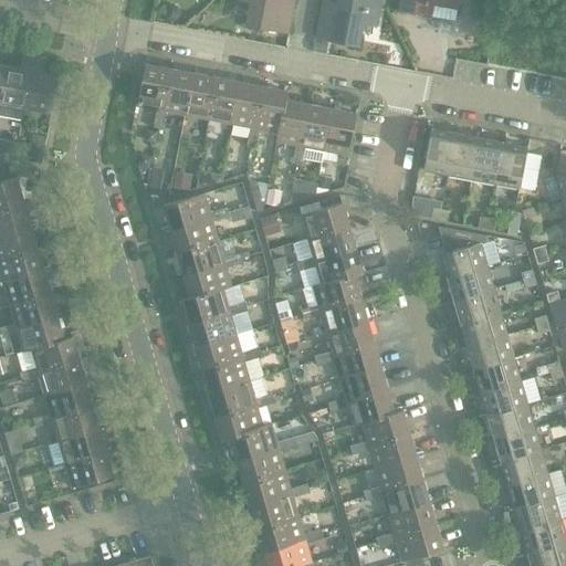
[(250,0),(247,25),(289,33),(295,0),(293,0),(250,0)]
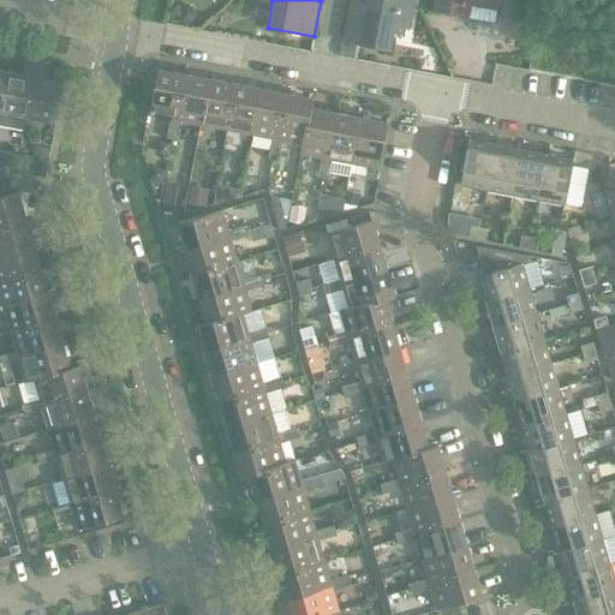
[(351,6),(344,42),(390,51),(396,18),(411,22),(415,0),(368,0),(366,9),(351,6)]
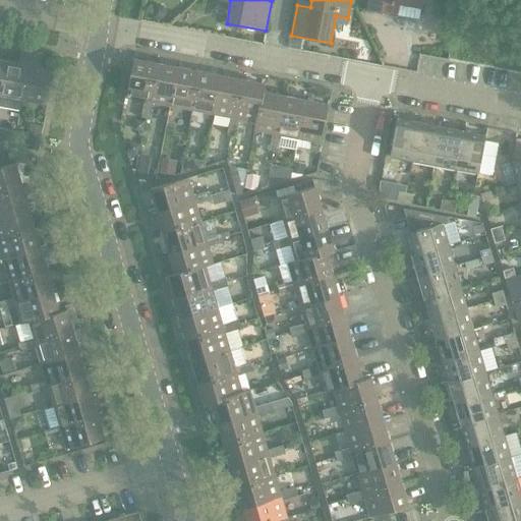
[(369,0),(368,11),(397,16),(399,3),(421,8),(422,0),(369,0)]
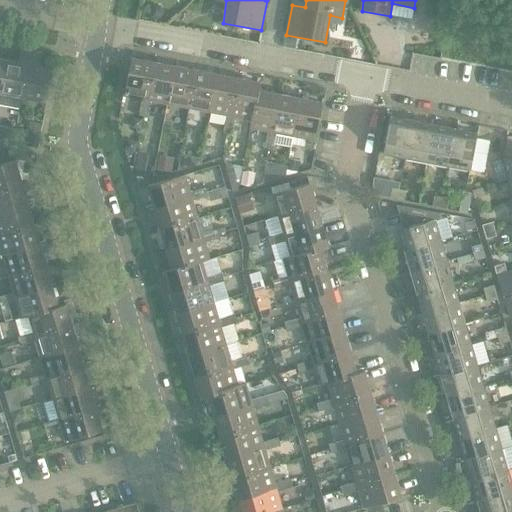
[(153,5),(149,11),(151,18),(158,19),(163,14),(161,7),(153,5)]
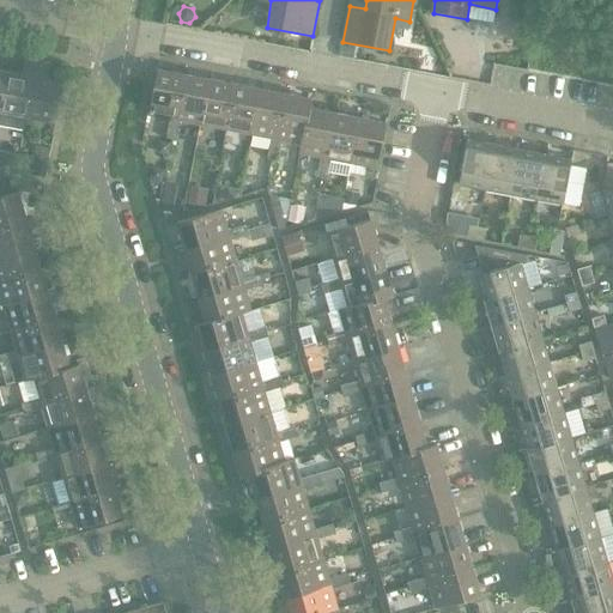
[(343,46),(340,56),(353,59),(356,48),(343,46)]
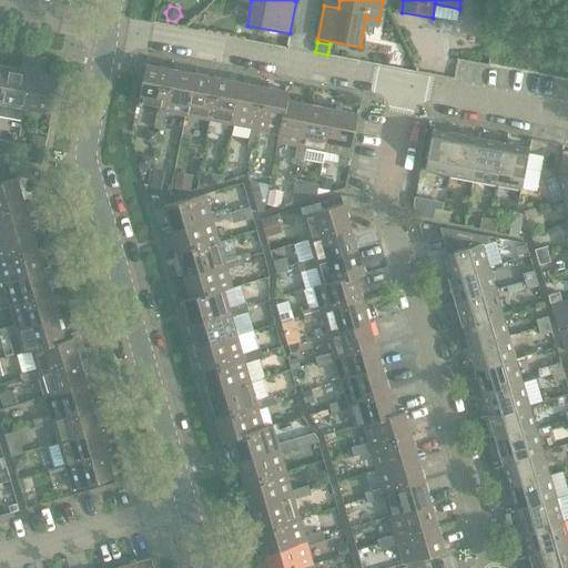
[(22,62),(33,64),(36,57),(23,54),(22,62)]
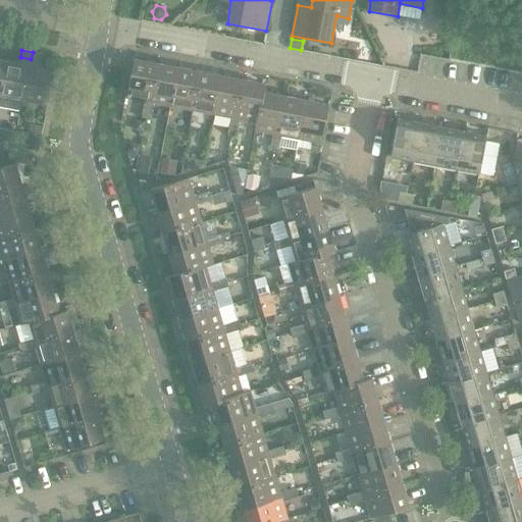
[(33,52),(31,59),(42,61),(43,54),(33,52)]
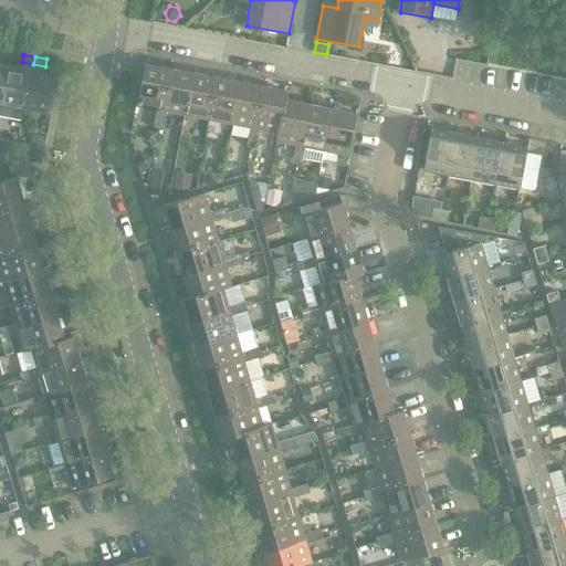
[(137,106),(157,109),(161,111),(170,70),(145,64),(137,106)]
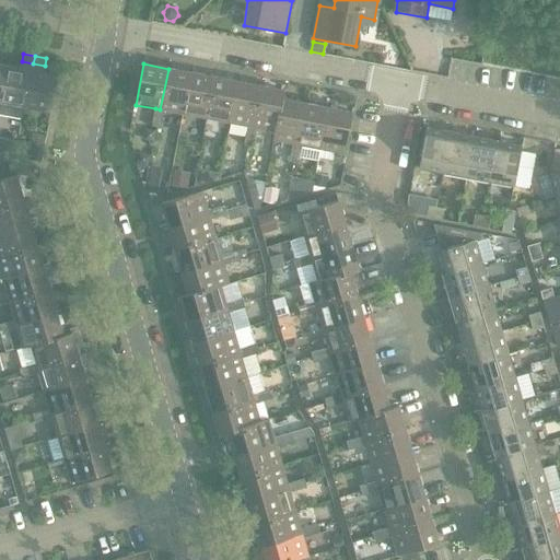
[(8,66),(0,102),(0,104),(0,114),(23,119),(25,106),(32,70),(8,66)]
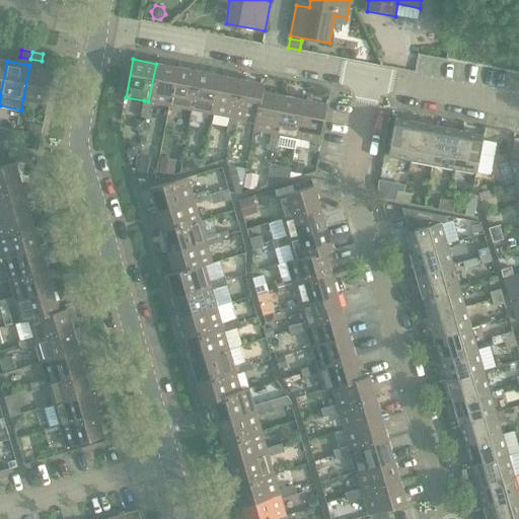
[(156,64),(148,101),(153,102),(170,105),(177,68),(156,64)]
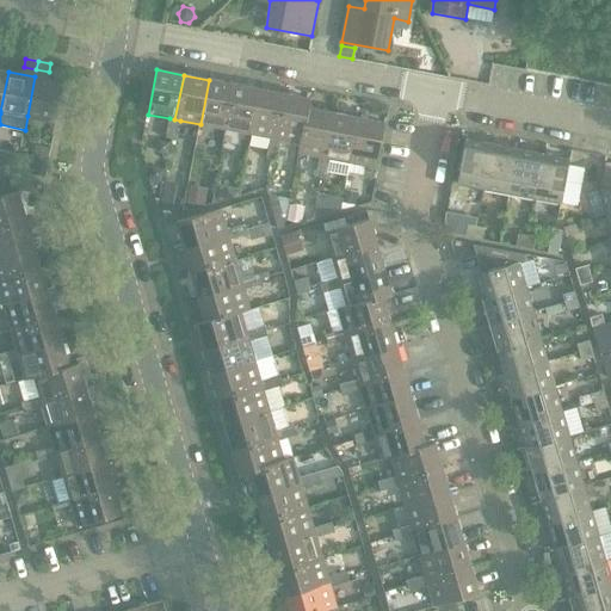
[(35,76),(28,116),(55,121),(63,82),(35,76)]
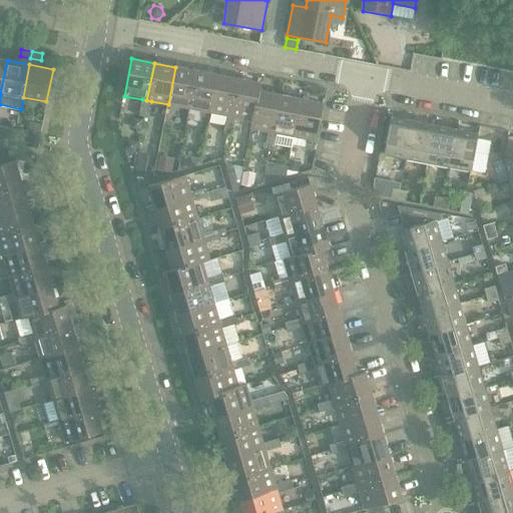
[(168,104),(184,107),(189,108),(196,71),(175,67),(168,104)]
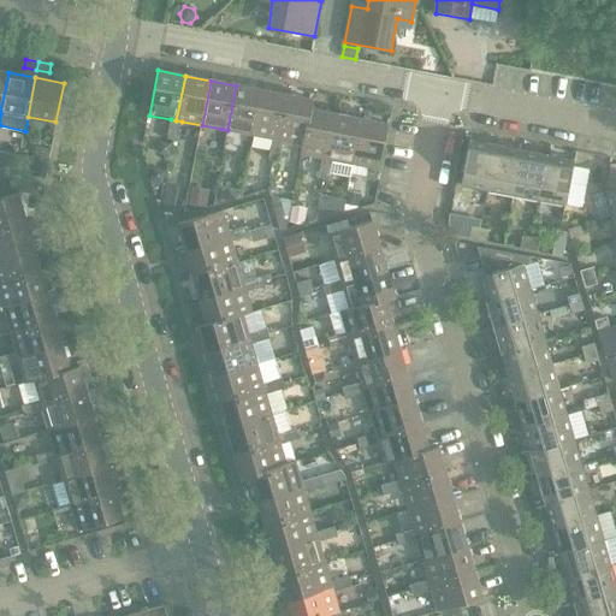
[(227,130),(232,131),(253,135),(261,90),(236,86),(227,130)]
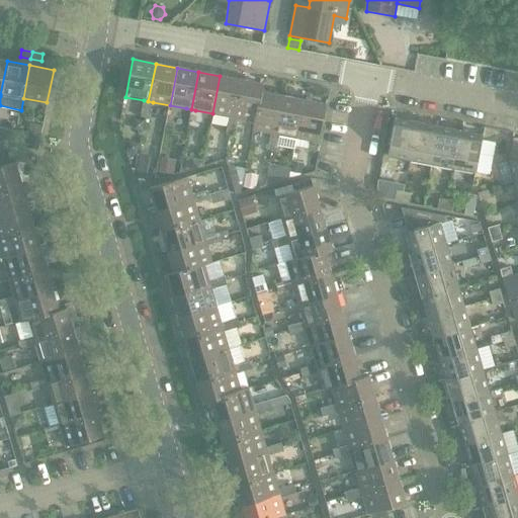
[(212,113),(230,116),(234,117),(241,80),(220,76),(212,113)]
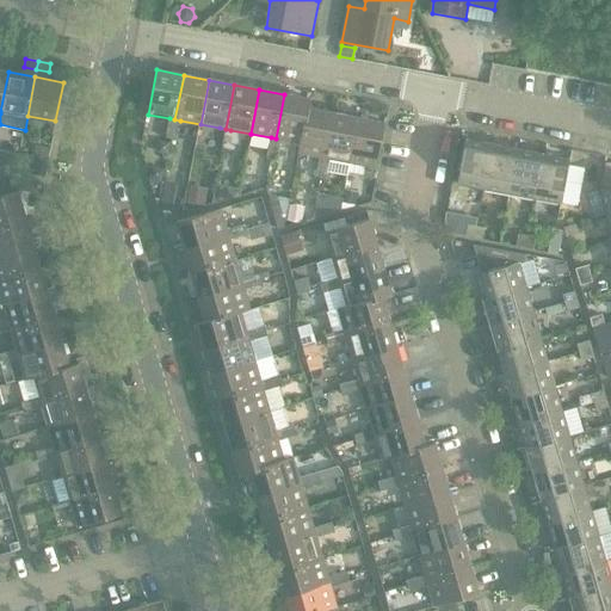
[(276,139),(282,140),(301,143),(308,109),(309,109),(312,99),(284,94),(276,139)]
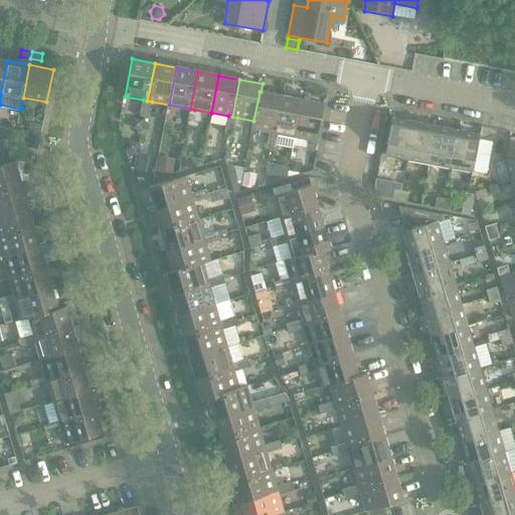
[(253,121),(251,129),(270,132),(274,133),(281,96),(261,92),(260,92),(253,121)]
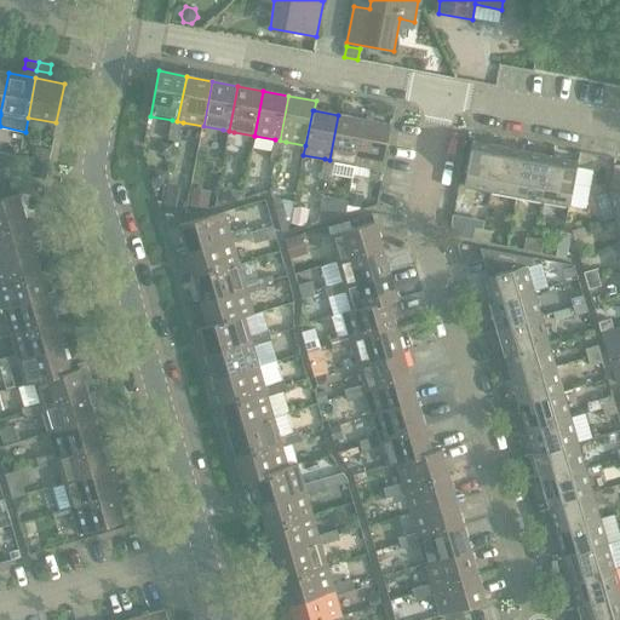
[(338,115),(329,160),(334,161),(355,165),(365,120),(338,115)]
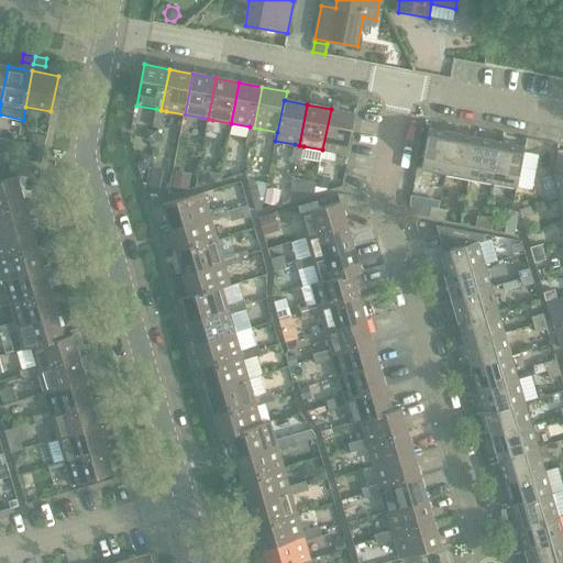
[(156,109),(154,118),(164,120),(166,111),(161,110),(156,109)]
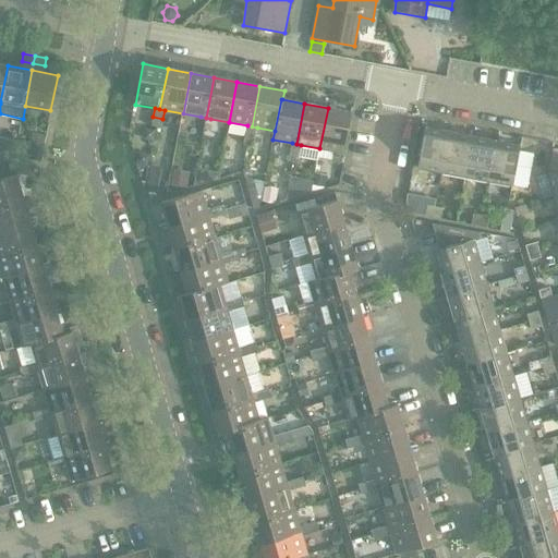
[(328,108),(319,148),(334,152),(332,160),(341,162),(343,153),(344,153),(352,112),(328,108)]
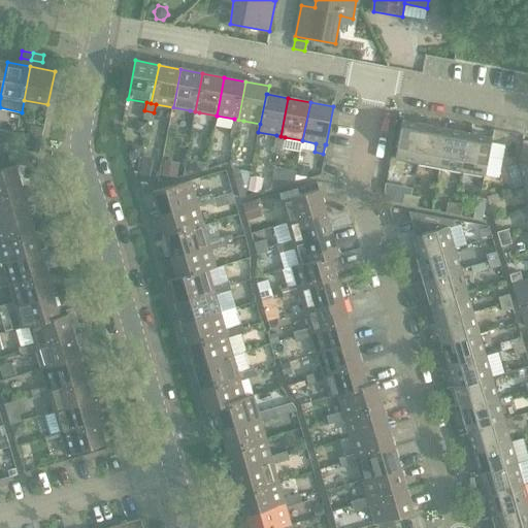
[(154,112),(144,110),(143,120),(153,121),(154,112)]
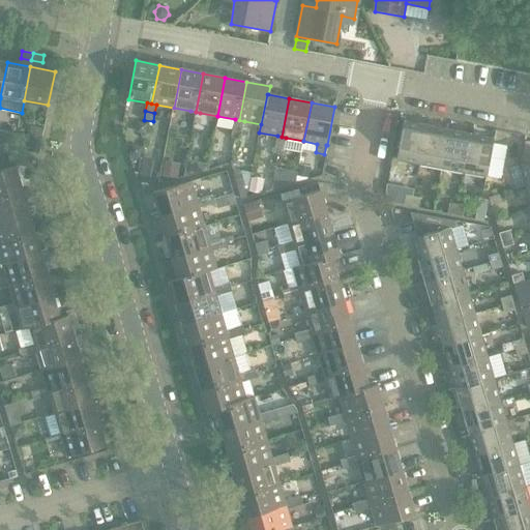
[(190,111),(189,119),(199,121),(200,113),(196,112),(190,111)]
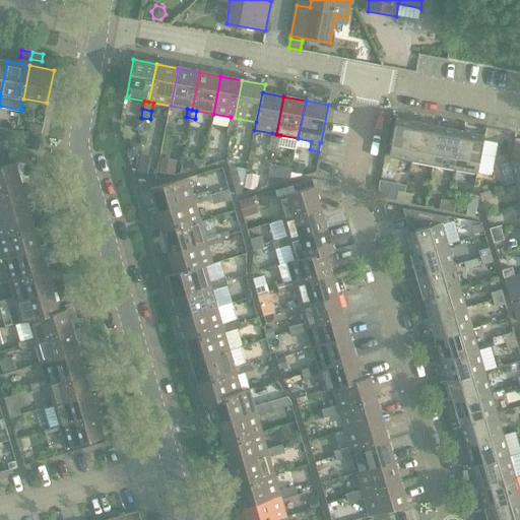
[(195,119),(186,117),(184,126),(193,127),(195,119)]
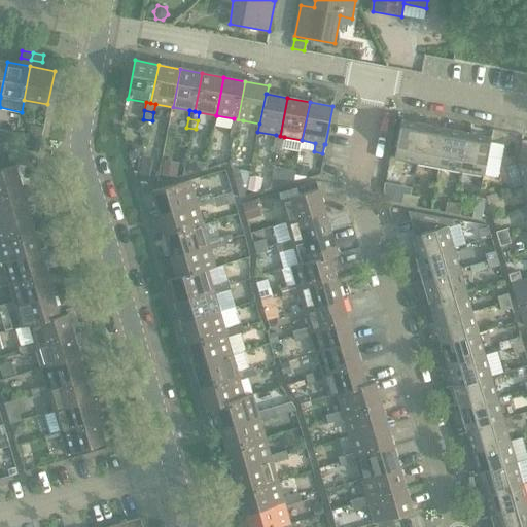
[(234,118),(232,127),(241,129),(243,120),(238,119),(234,118)]
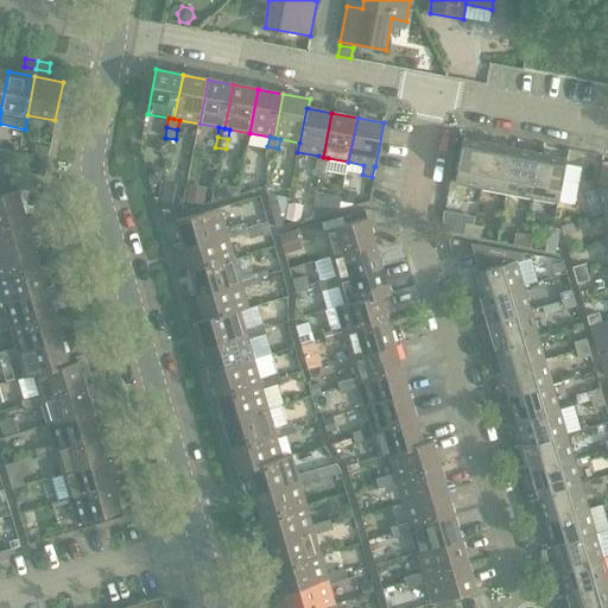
[(455,183),(481,189),(491,144),(463,139),(455,183)]
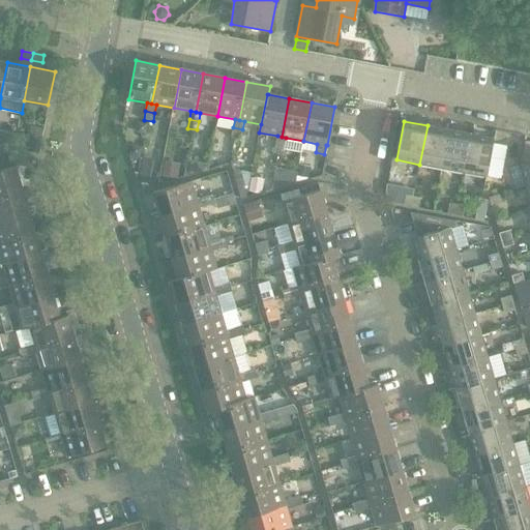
[(428,125),(419,165),(442,169),(449,129),(428,125)]
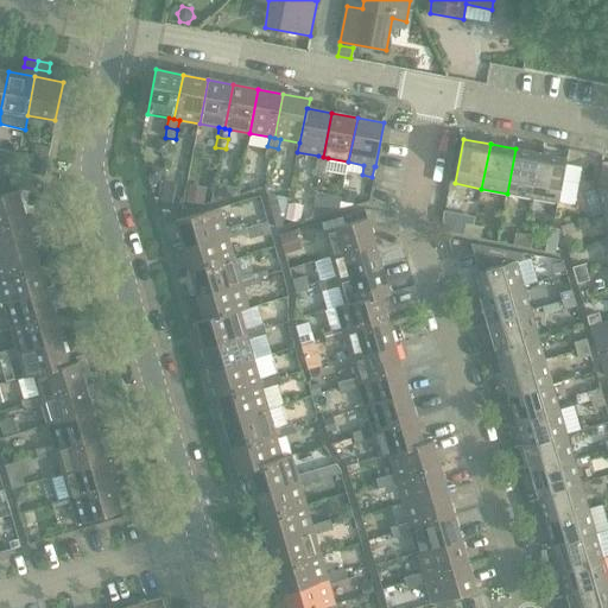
[(278,149),(267,146),(266,157),(276,159),(278,149)]
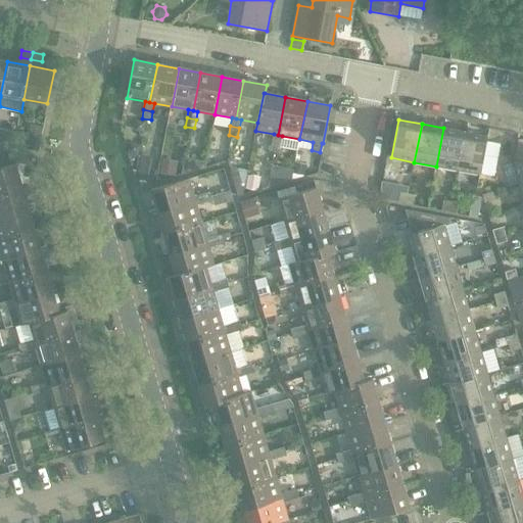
[(443,128),(436,167),(458,171),(465,132),(443,128)]
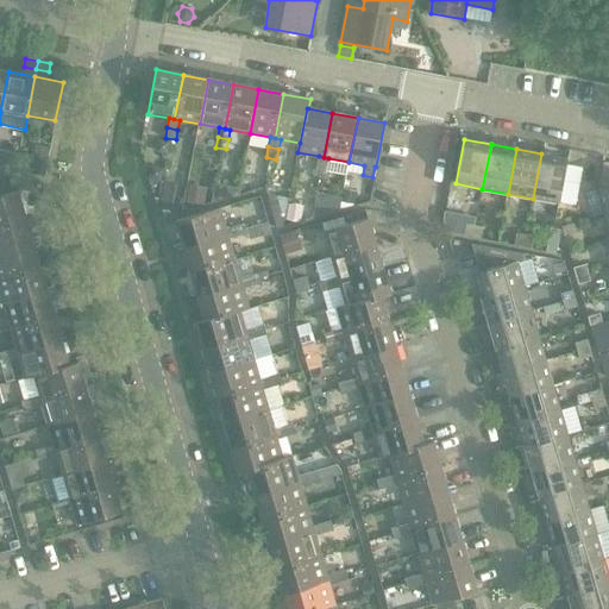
[(541,154),(533,199),(559,203),(567,158),(541,154)]
